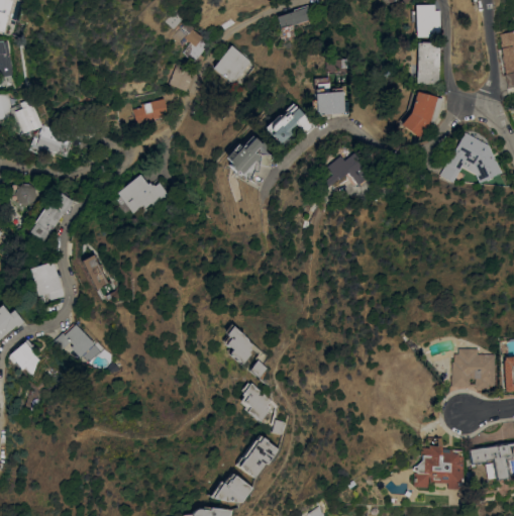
[(21,0),(0,0),(0,30),(4,31),(6,23),(16,25),(21,0)]
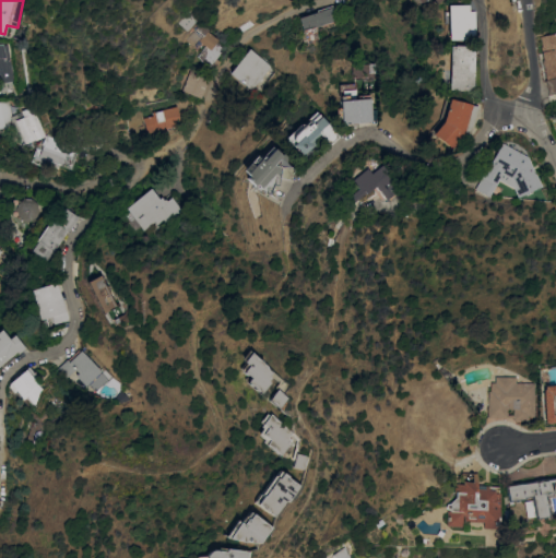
[(470,36),(449,37),(449,22),(445,22),(445,8),(448,8),(448,2),(469,2),(469,9),(474,8),(474,12),(477,12),(475,35),(473,35),(470,36)]
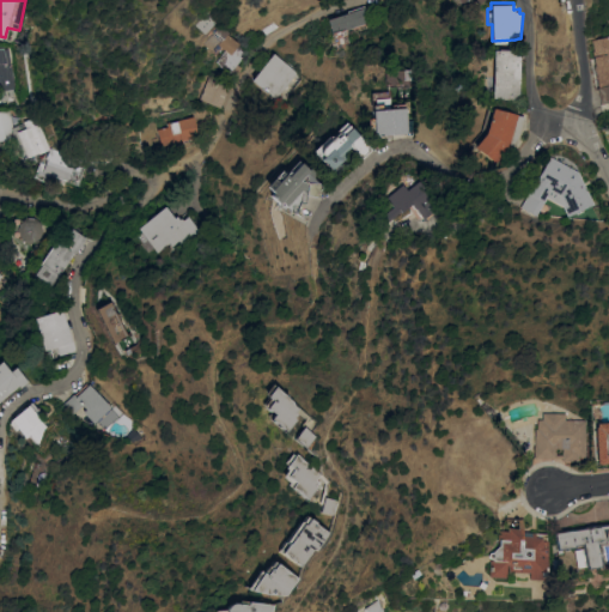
[(377,22),(348,31),(352,41),(338,46),(330,22),(372,7),(372,10),(377,22)]
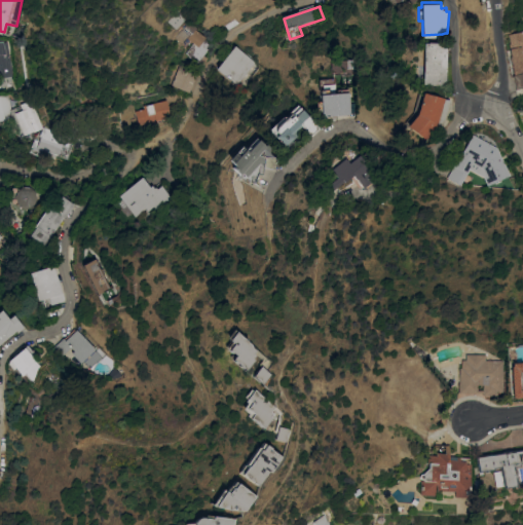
[(173,15),(178,10),(180,12),(182,9),(188,15),(183,22),(176,30),(166,23),(173,15)]
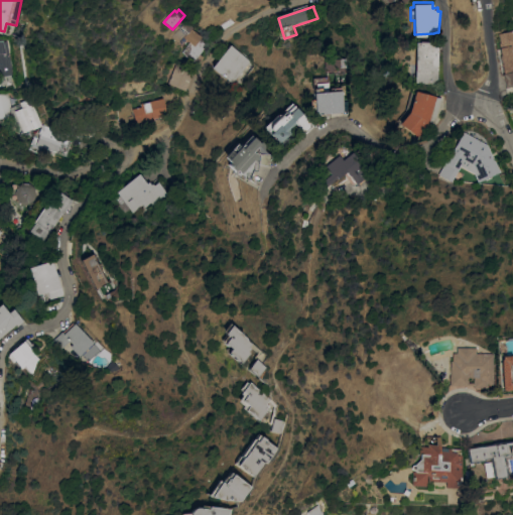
[(223,26),(233,19),(237,23),(226,31),(225,29),(223,26)]
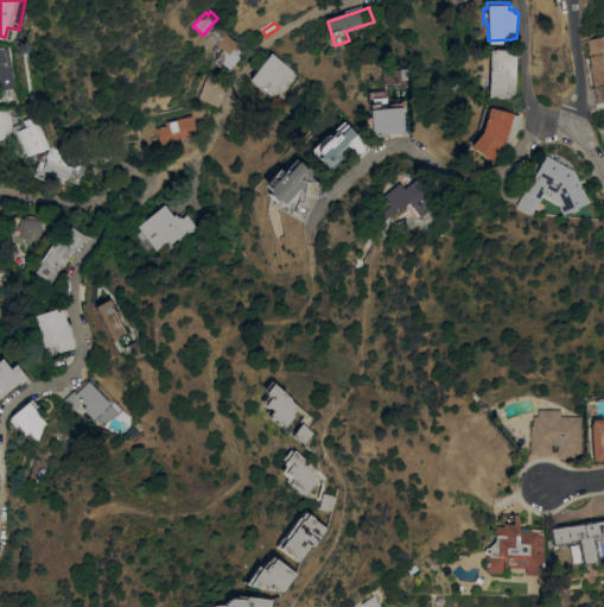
[(216,29),(218,26),(239,44),(240,44),(229,56),(216,44),(210,51),(202,44),(216,29)]
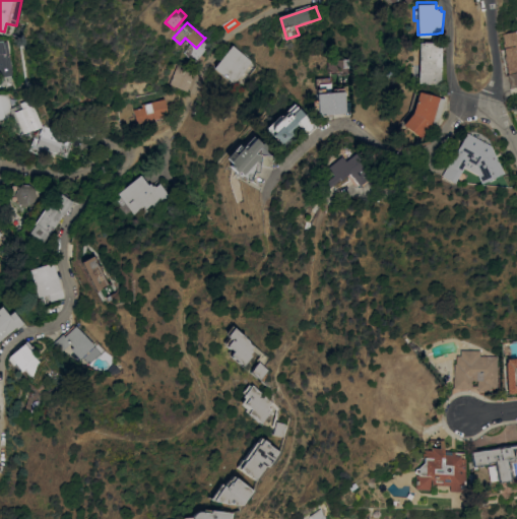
[(516,87),(511,89),(508,76),(509,75),(507,66),(508,66),(507,65),(506,62),(505,59),(505,57),(503,44),(504,44),(503,35),(516,31),(516,51),(515,51),(515,54),(516,55),(516,87)]
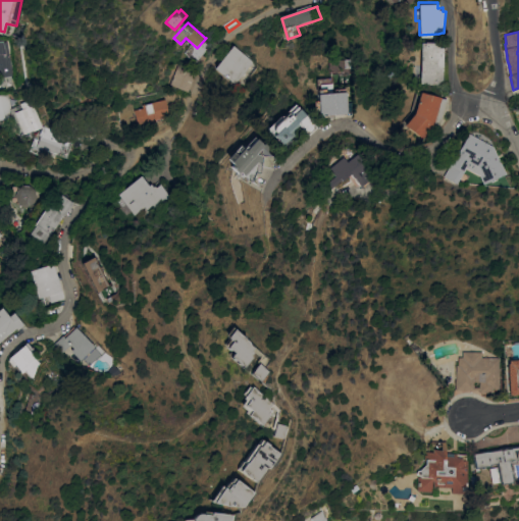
[(427,81),(423,81),(423,80),(419,80),(420,40),(423,40),(443,39),(443,79),(427,81)]
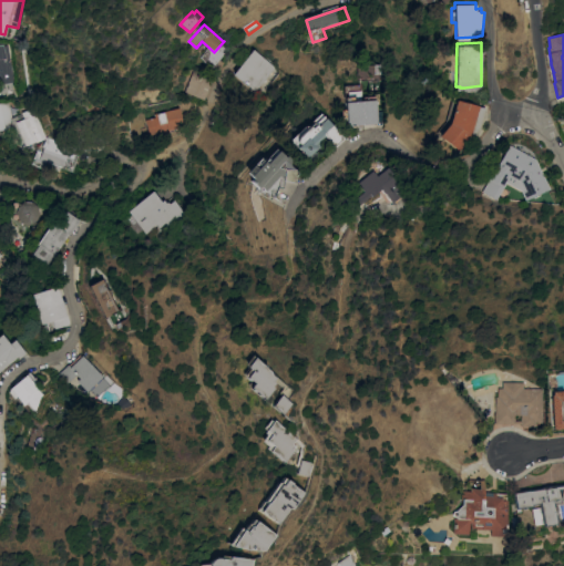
[(0,44),(7,44),(7,47),(11,47),(17,81),(0,83),(0,44)]
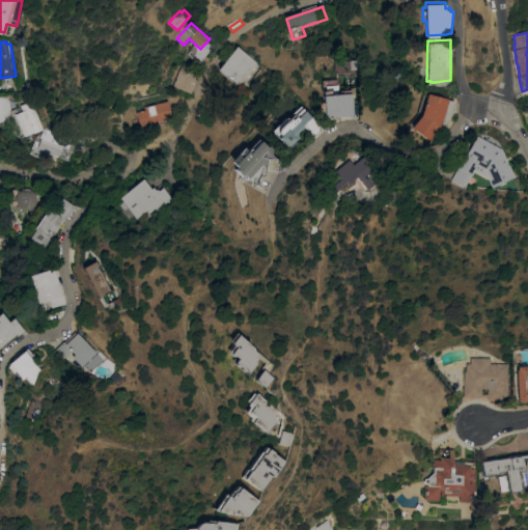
[(240,47),(260,63),(242,86),(222,71),(226,65),(240,47)]
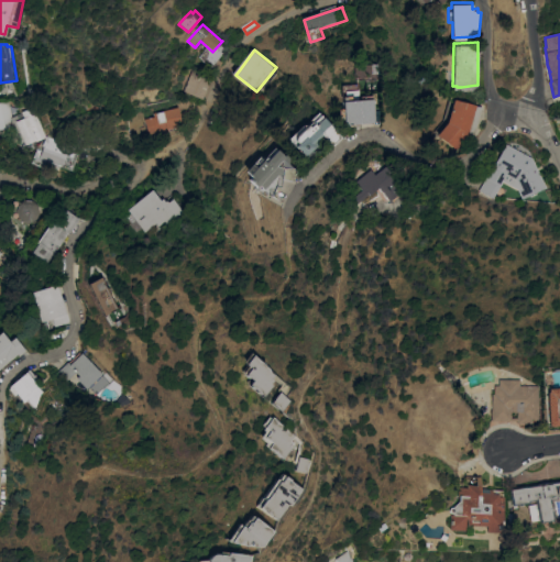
[(196,69),(215,77),(205,100),(186,91),(196,69)]
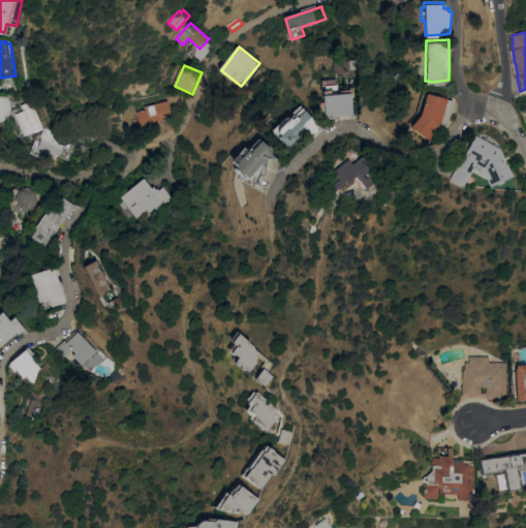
[(333,78),(334,93),(337,93),(337,89),(348,88),(350,114),(322,117),(321,114),(317,115),(316,100),(320,100),(318,79),(333,78)]
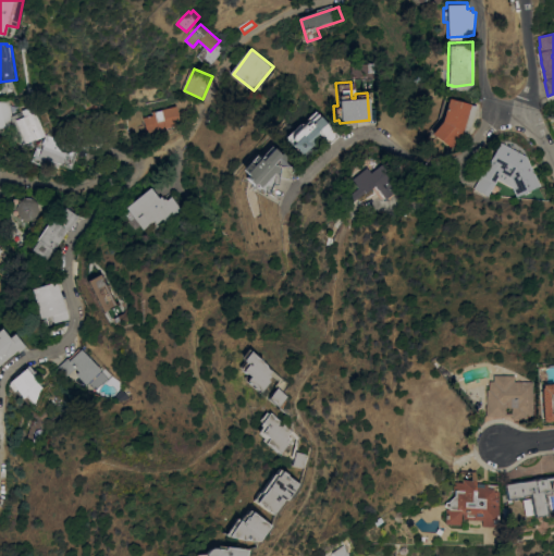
[(441,119),(447,96),(476,103),(468,131),(464,131),(450,145),(431,131),(441,119)]
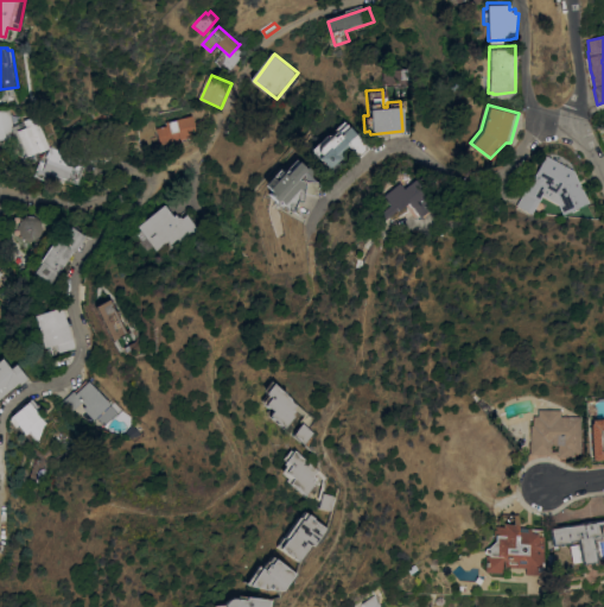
[(0,112),(12,111),(16,127),(37,118),(50,149),(26,159),(23,158),(14,137),(7,140),(0,140),(0,112)]
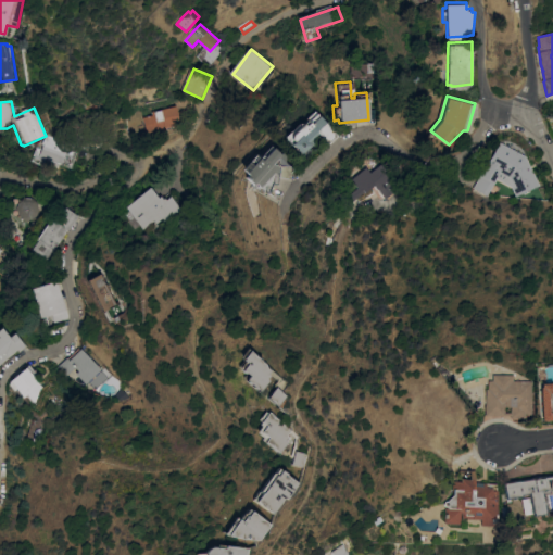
[(179,106),(184,127),(166,131),(165,128),(161,129),(161,130),(149,134),(145,118),(155,116),(154,112),(179,106)]
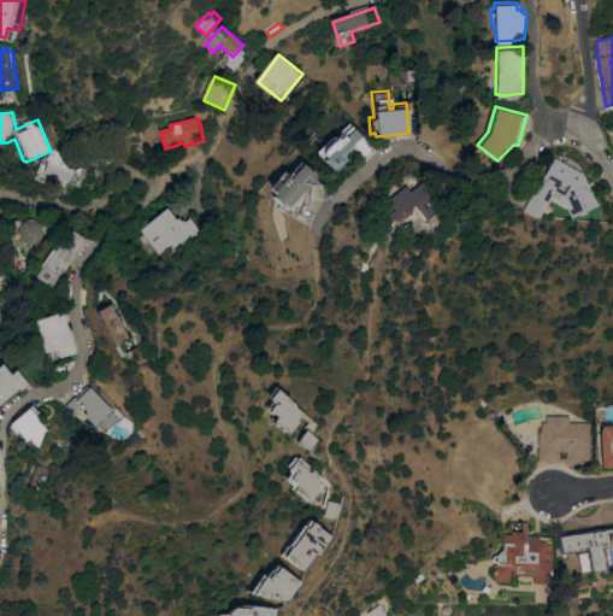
[(316,151),(331,136),(336,136),(341,133),(340,130),(348,122),(373,150),(364,159),(354,150),(332,171),(323,159),(316,151)]
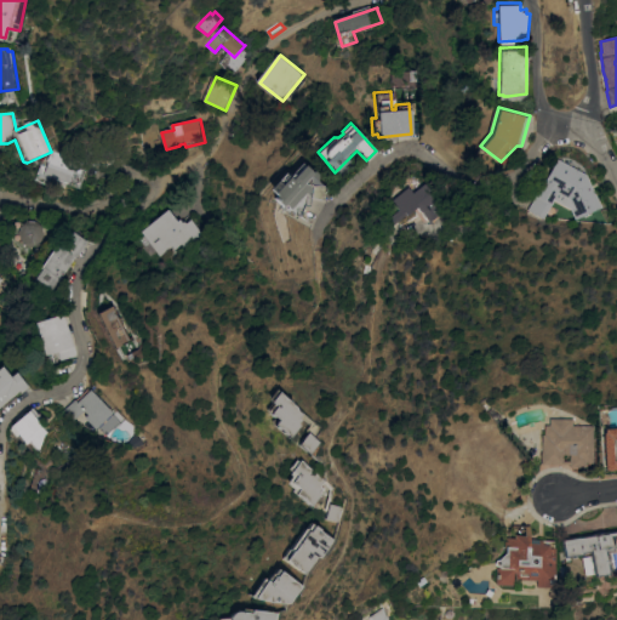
[(91,165),(81,189),(56,180),(52,187),(35,180),(43,163),(47,164),(53,152),(91,165)]
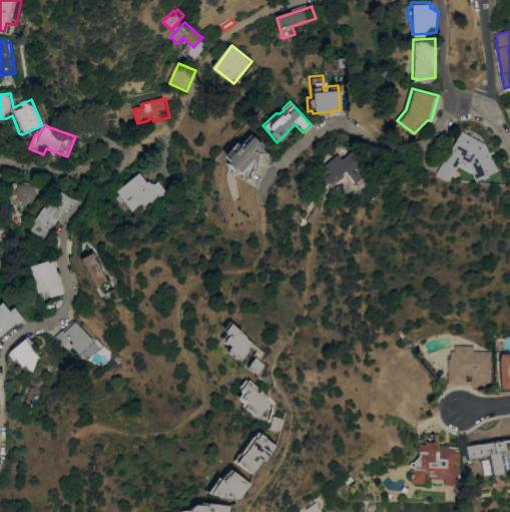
[(470,171),(459,165),(456,170),(461,172),(458,178),(453,176),(451,180),(448,181),(437,175),(438,173),(436,172),(455,137),(457,139),(461,131),(484,143),(498,171),(476,182),(470,171)]
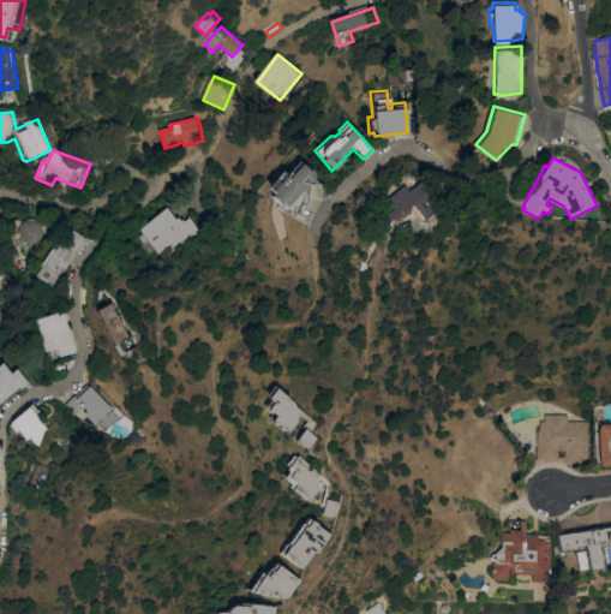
[(279,203),(270,196),(274,192),(267,186),(283,171),(287,174),(300,161),(310,171),(312,168),(316,172),(315,179),(325,188),(321,191),(319,197),(309,196),(309,191),(304,190),(303,203),(299,210),(298,214),(283,208),(279,203)]
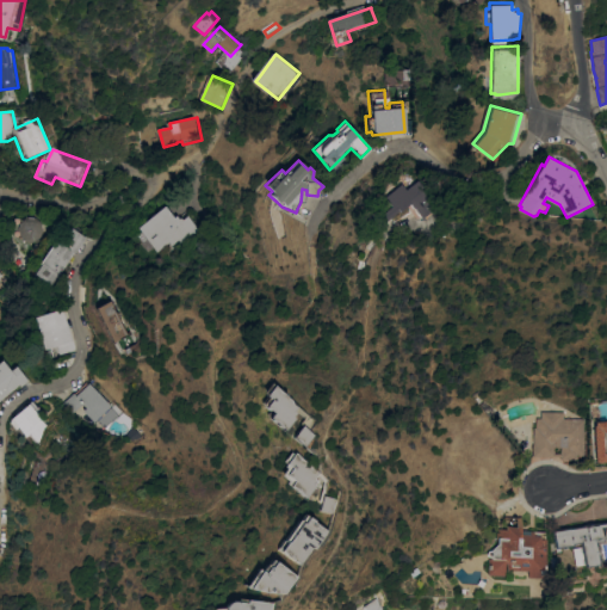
[(397,182),(402,189),(415,178),(427,195),(422,198),(431,209),(420,217),(408,202),(383,221),(377,214),(389,205),(381,195),(397,182)]
